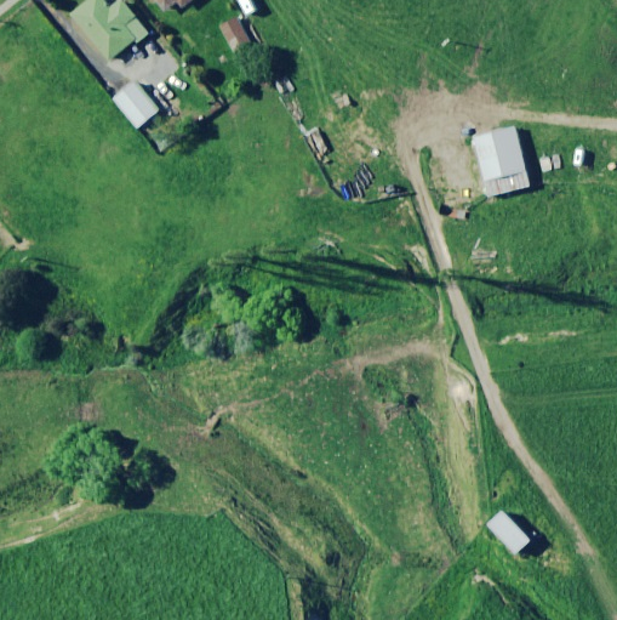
[(119,0),(109,7),(103,0),(87,0),(72,13),(108,60),(135,39),(137,41),(148,33),(121,0),(119,0)]
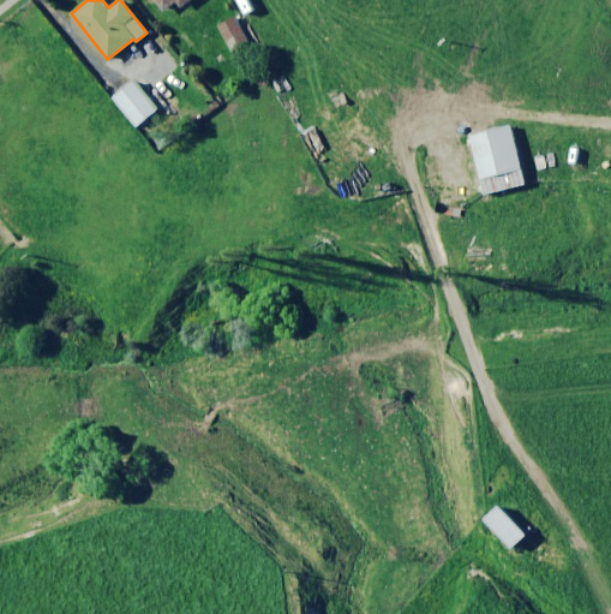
[(154,0),(163,11),(175,1),(180,7),(189,0),(154,0)]
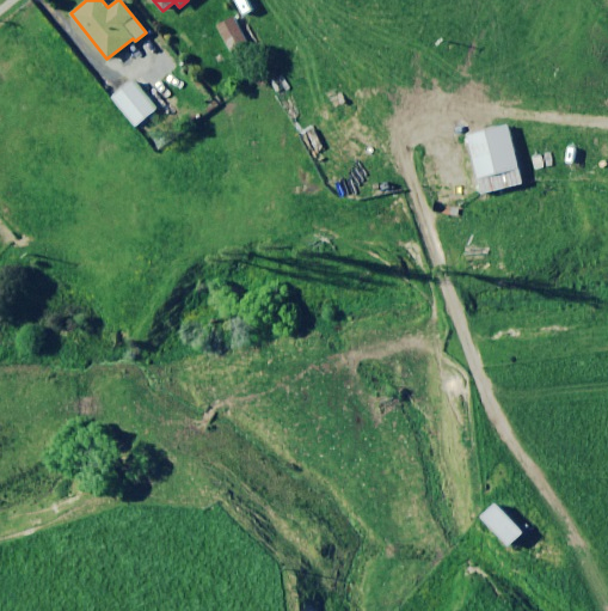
[(246,42),(232,16),(214,25),(228,52),(246,42)]
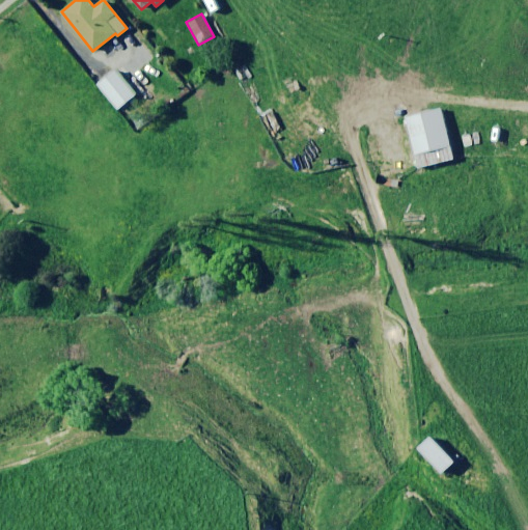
[(135,95),(116,71),(99,84),(117,109),(135,95)]
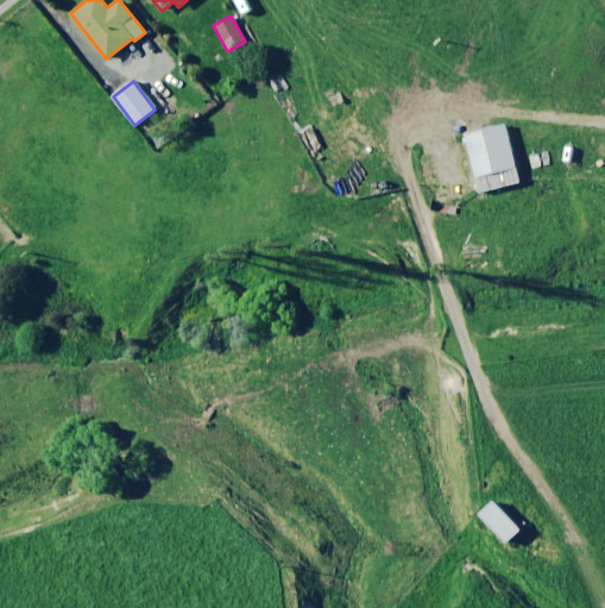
[(169,139),(156,121),(142,131),(153,150),(169,139)]
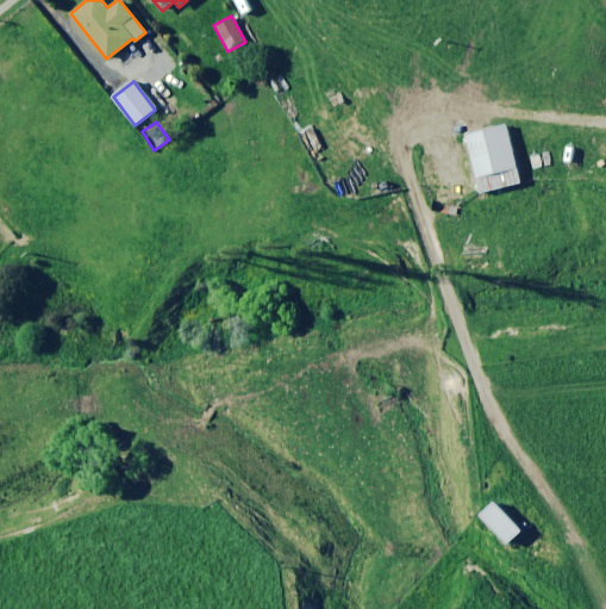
[(519,182),(505,124),(462,135),(478,193),(519,182)]
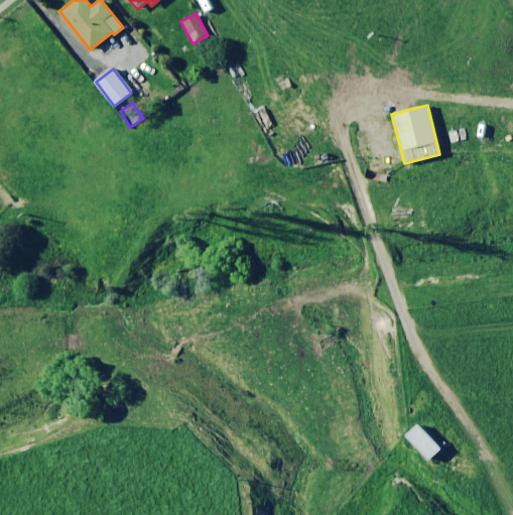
[(442,448),(420,425),(409,434),(431,459),(442,448)]
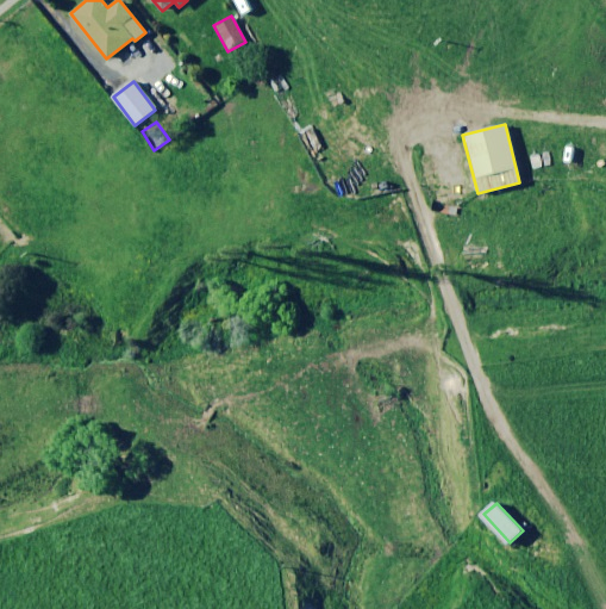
All buildings are outlined.
